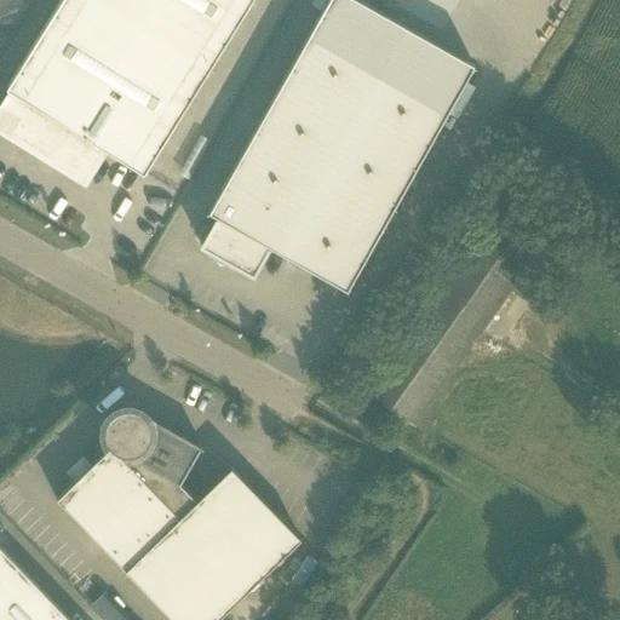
[(56,162),(85,179),(104,149),(144,173),(251,0),(61,0),(6,87),(12,91),(0,109),(0,127),(42,154),(46,150),(58,158),(56,162)]
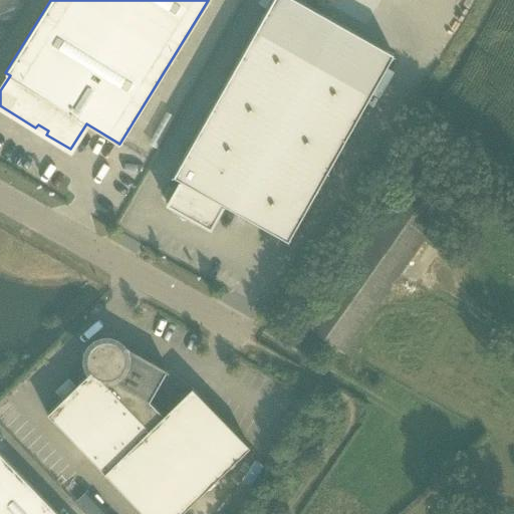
[(404,42),(329,0),(273,0),(176,175),(183,179),(170,203),(182,210),(180,214),(192,221),(194,217),(213,228),(227,203),(292,240),(404,42)]
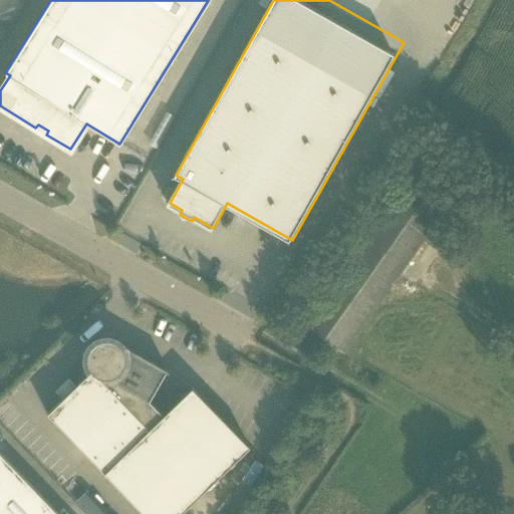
[(343,353),(444,211),(404,183),(303,325),(343,353)]
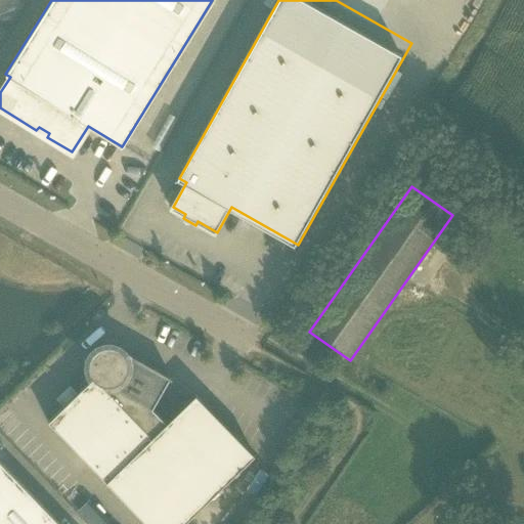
[(170,378),(117,347),(114,346),(112,346),(110,345),(107,345),(104,345),(102,346),(100,347),(97,348),(95,349),(94,351),(92,353),(90,355),(89,357),(88,359),(88,362),(88,364),(88,367),(88,369),(89,372),(90,375),(92,379),(47,423),(145,523),(182,523),(254,455),(195,395),(166,424),(151,409),(170,378)]
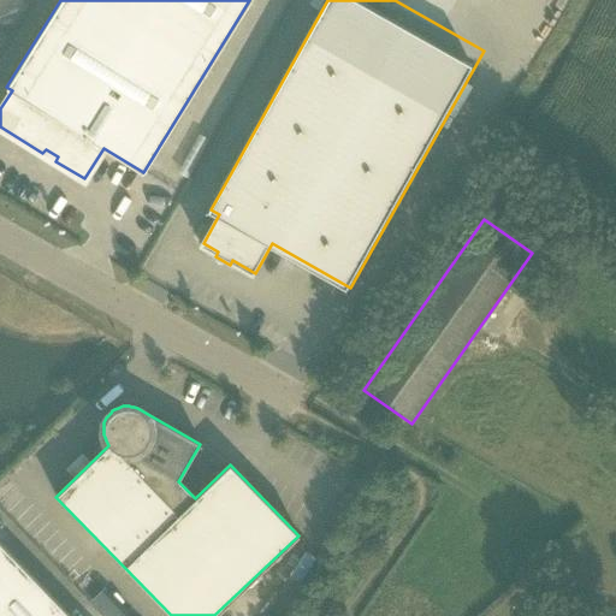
[(0,615),(70,615),(0,543),(0,615)]
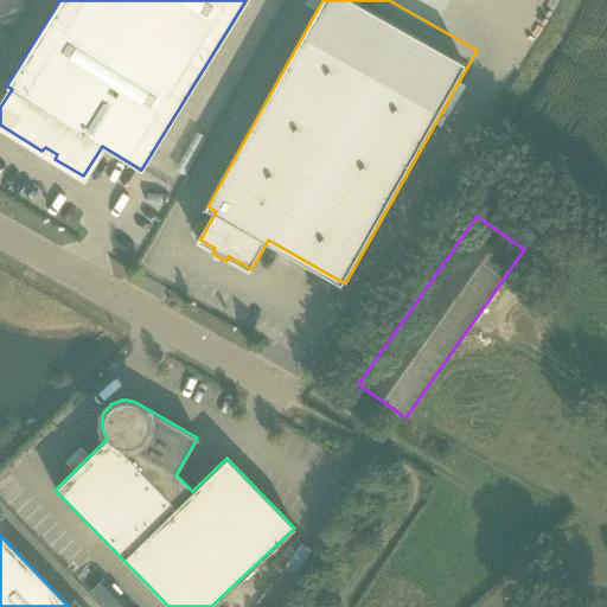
[(551,583),(545,575),(535,585),(542,593),(551,583)]
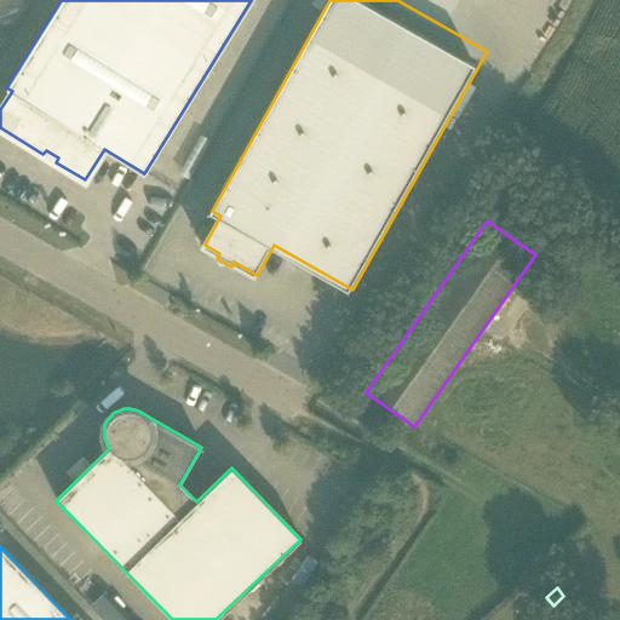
[(128,619),(102,592),(91,603),(107,619),(128,619)]
